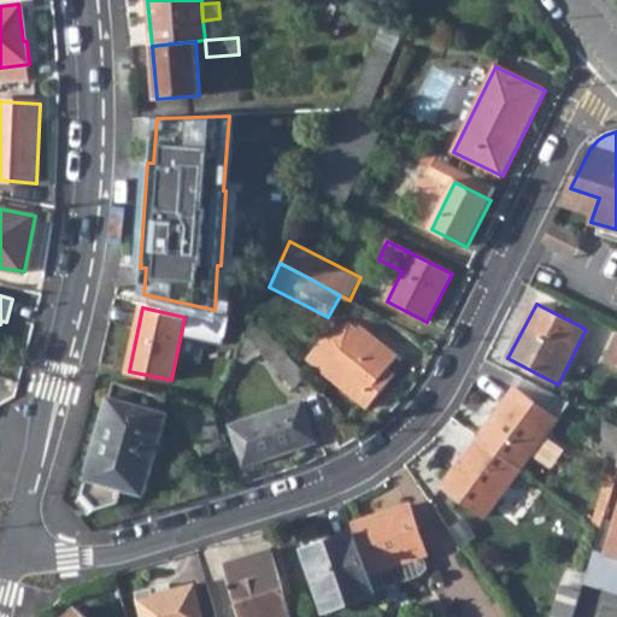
[(256,319),(248,334),(294,387),(307,374),(257,316),(256,319)]
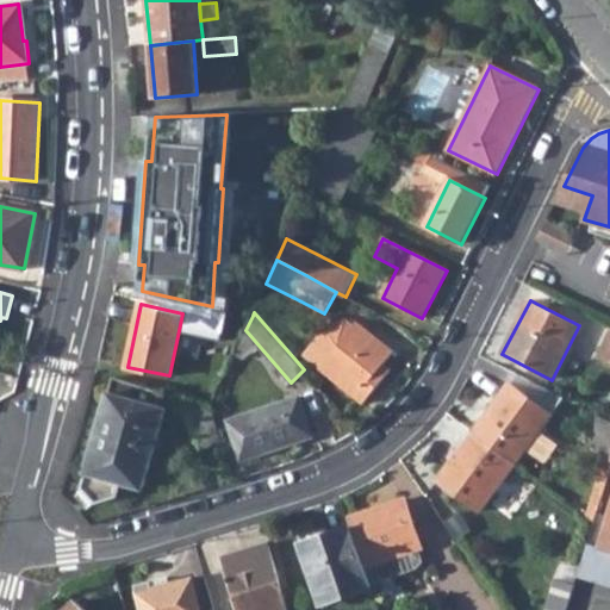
[(319,368),(362,404),(390,372),(383,366),(393,352),(358,322),(355,325),(347,319),(327,328),(304,355),(321,367),(319,368)]
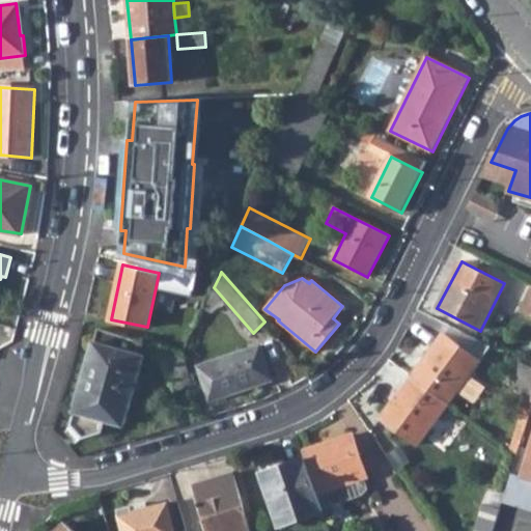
[(524,303),(530,286),(530,285),(514,278),(506,295),(524,303)]
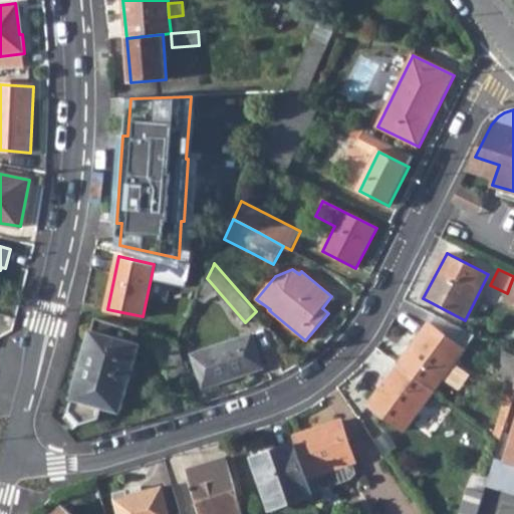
[(96,317),(70,410),(80,425),(99,418),(102,406),(121,411),(141,344),(134,342),(137,330),(96,317)]
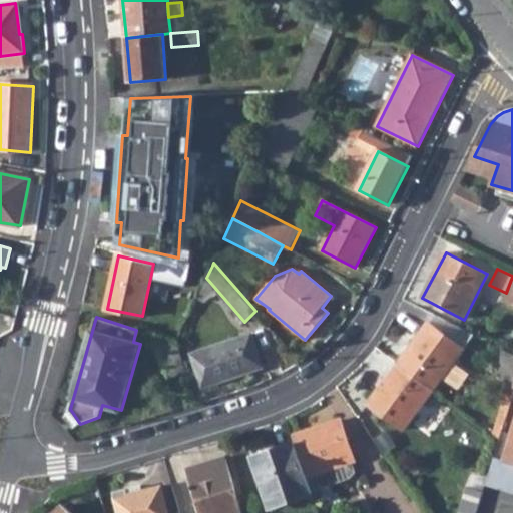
[(428,324),(398,363),(434,390),(463,352),(428,324)]
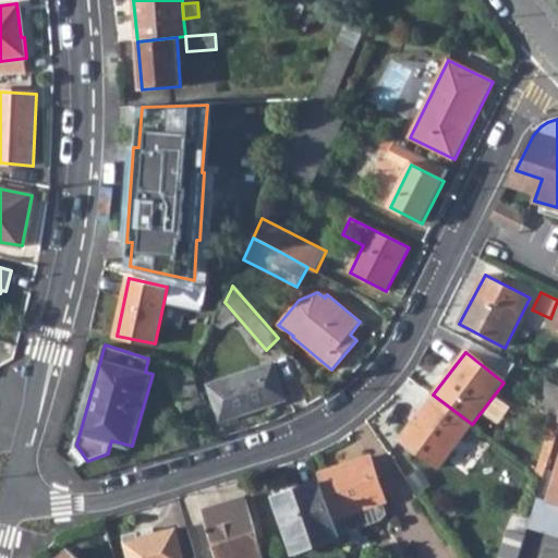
[(274,363),(209,384),(221,420),(284,399),(274,363)]
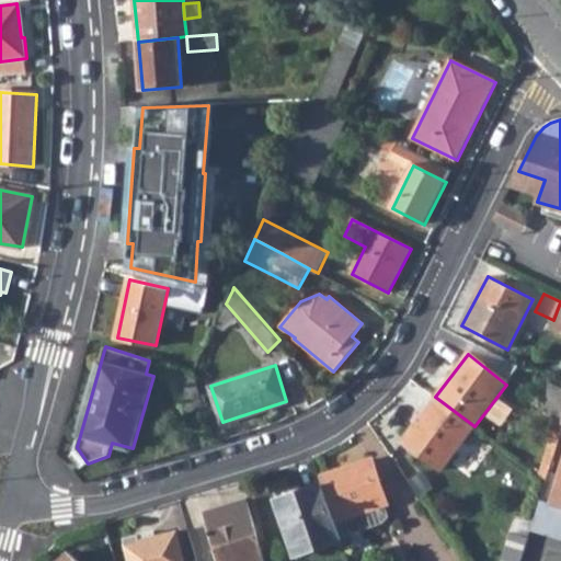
[(195,374),(171,367),(185,412),(204,405),(196,378),(195,374)]
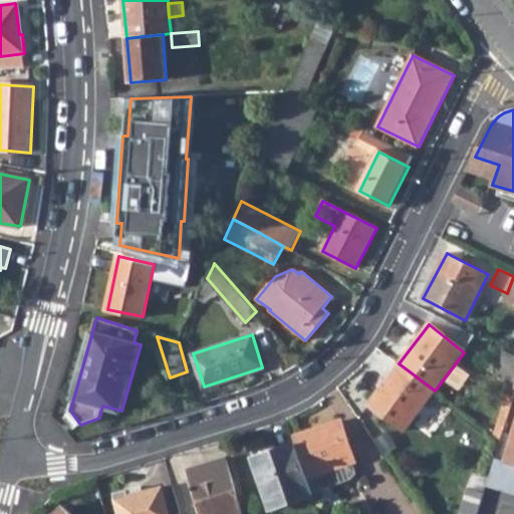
[(513,355),(502,349),(496,360),(502,363),(496,375),(502,378),(513,383),(513,355)]
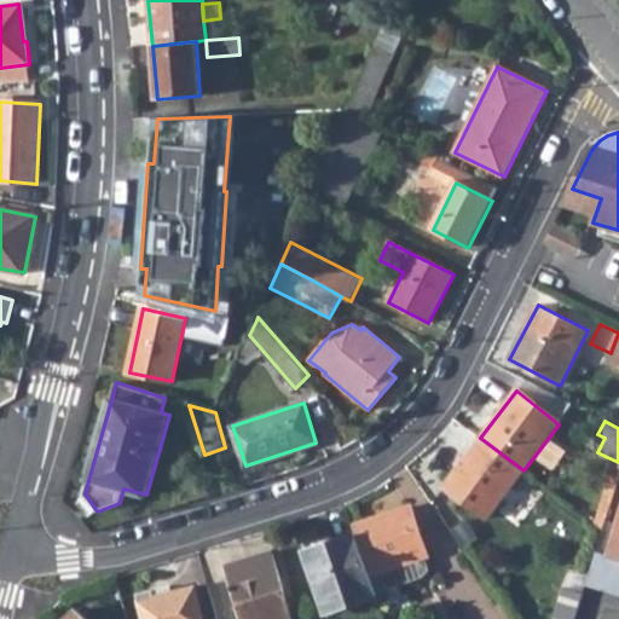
[(524,470),(480,438),(444,487),(489,520),(524,470)]
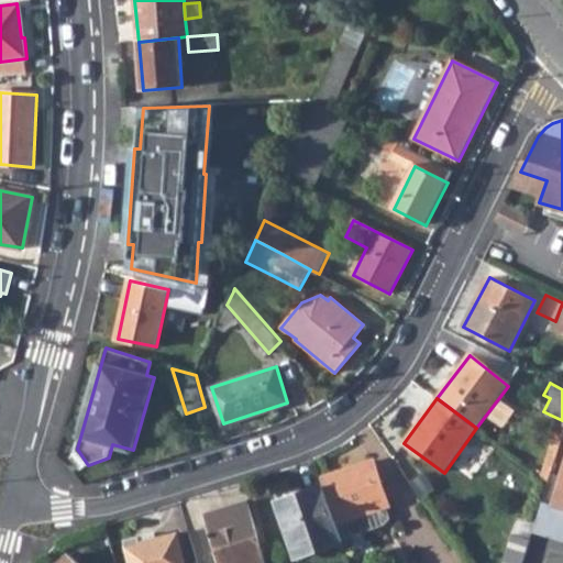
[(373,462),(321,478),(324,487),(337,523),(377,511),(388,508),(373,462)]
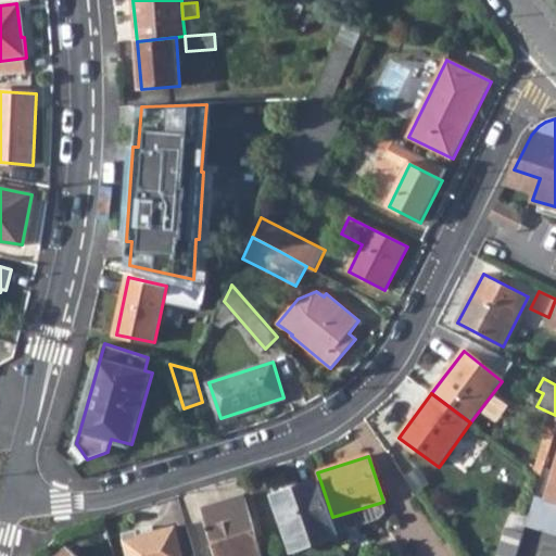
[(555,466),(546,500),(555,502),(555,466)]
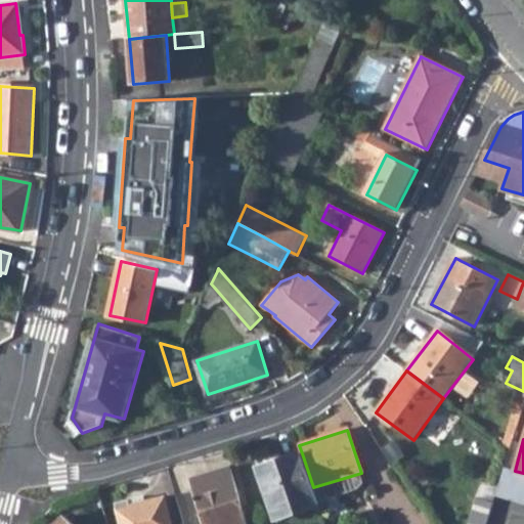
[(313,487),(302,453),(259,468),(275,519),(319,506),(316,498),(313,487)]
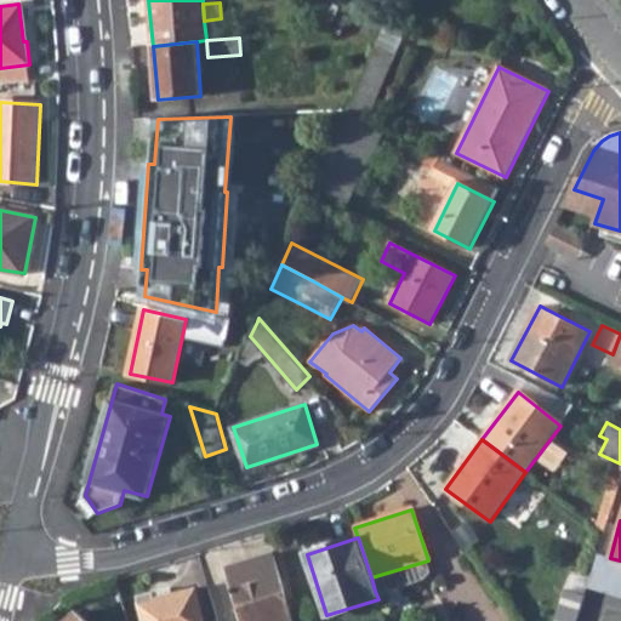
[(255,563),(227,571),(241,620),(292,620),(273,554),(255,563)]
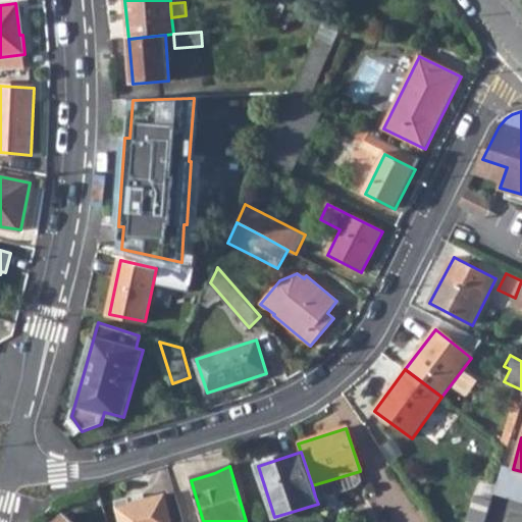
[(521,471),(513,469),(503,466),(494,490),(521,498),(521,471)]
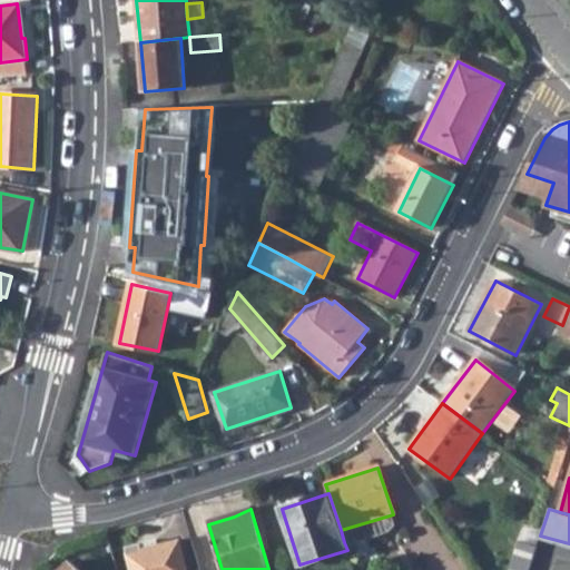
[(382,518),(341,530),(344,542),(385,529),(382,518)]
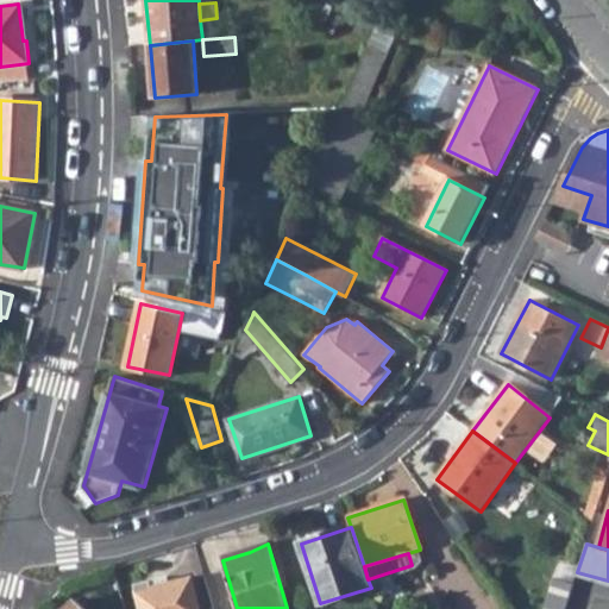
[(151,582),(136,585),(140,608),(199,608),(192,579),(154,589),(151,582)]
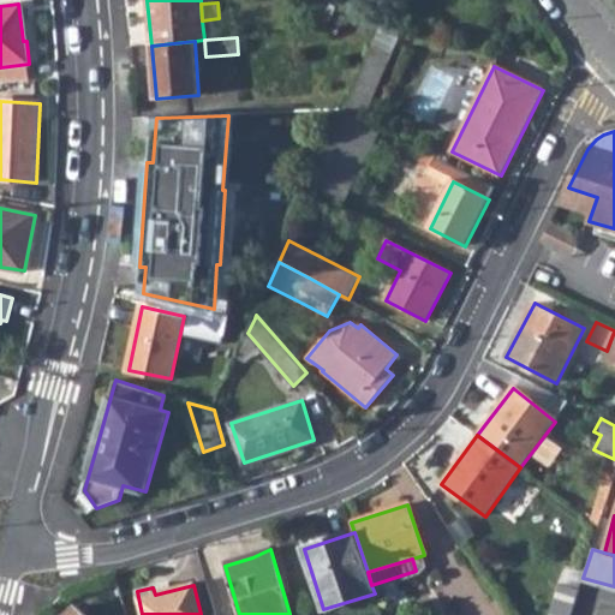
[(550,614),(571,614),(579,590),(560,585),(550,614)]
